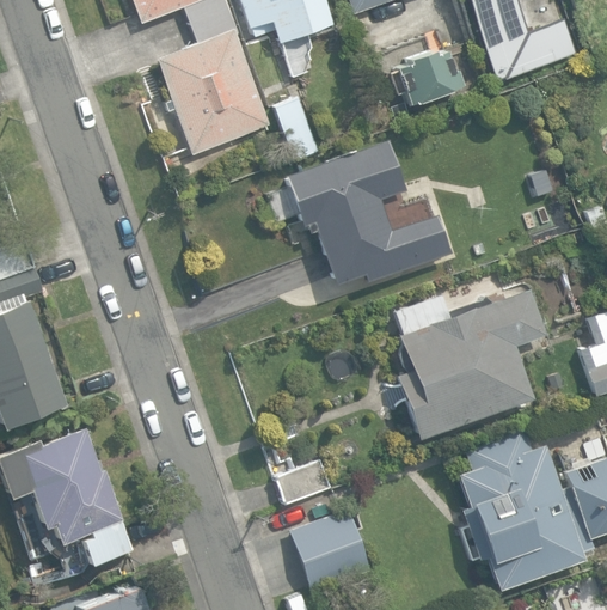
[(203,0),(133,0),(142,24),(184,7),(203,0)]
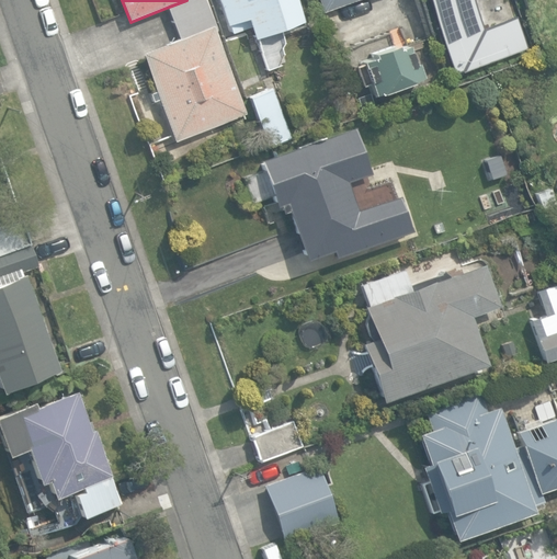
[(208,0),(186,0),(169,7),(182,40),(215,27),(220,41),(224,38),(208,0)]
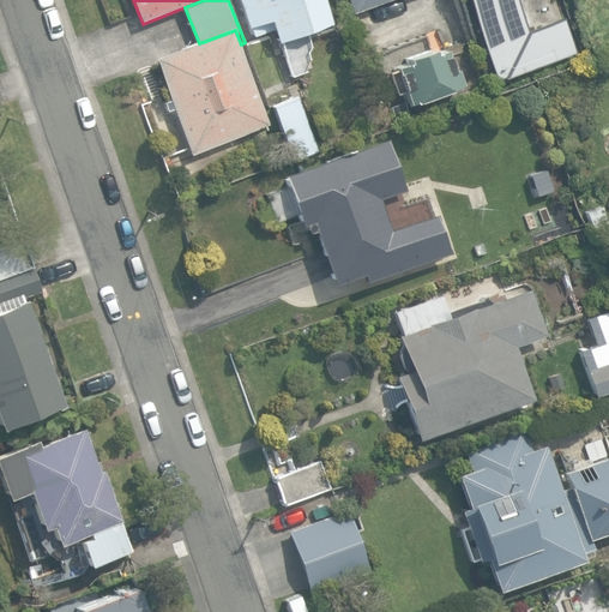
[(239,0),(249,31),(255,29),(259,37),(277,30),(295,79),(321,71),(308,35),(333,27),(323,0),(239,0)]
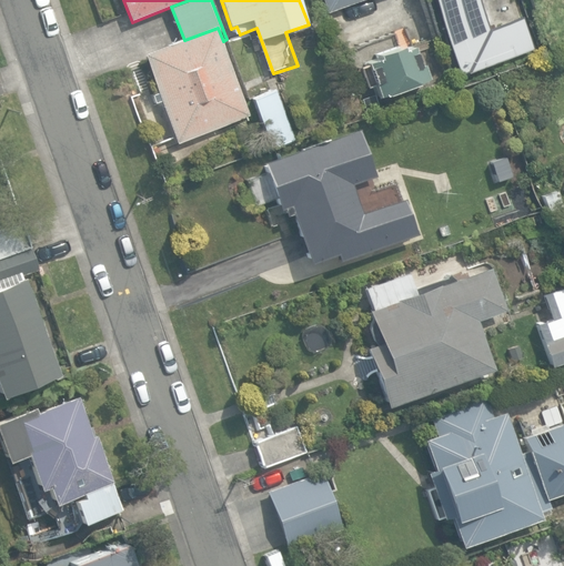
[(322,0),(328,14),(365,0),(322,0)]
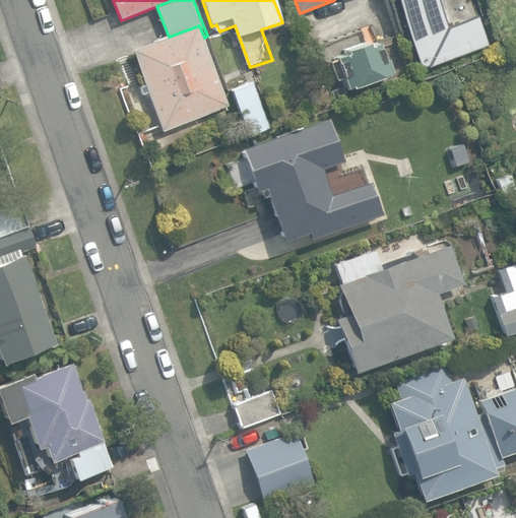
[(230,107),(204,38),(199,25),(169,37),(133,51),(146,85),(140,88),(143,95),(148,93),(164,132),(230,107)]
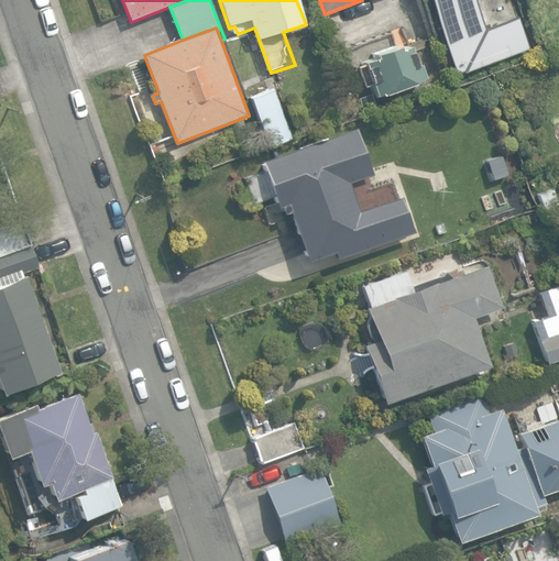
[(418,67),(410,46),(399,51),(397,47),(375,55),(376,61),(365,65),(365,66),(357,69),(363,89),(373,86),(376,98),(426,80),(420,66),(418,67)]
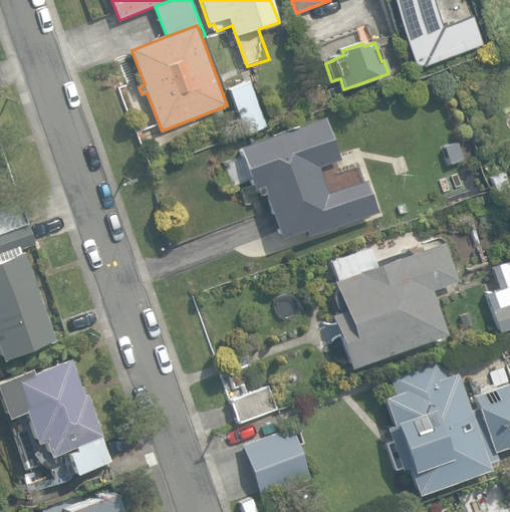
[(265,194),(280,239),(304,231),(306,238),(378,213),(366,181),(330,193),(321,168),(341,161),(326,117),(267,139),(266,138),(267,138),(265,131),(269,129),(251,82),(230,90),(247,136),(245,137),(260,182),(256,184),(260,195),(265,194)]
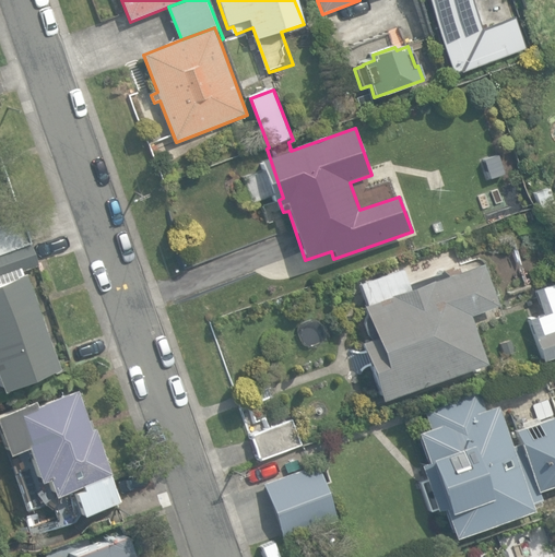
[(535,194),(541,210),(554,205),(554,201),(551,189),(535,194)]
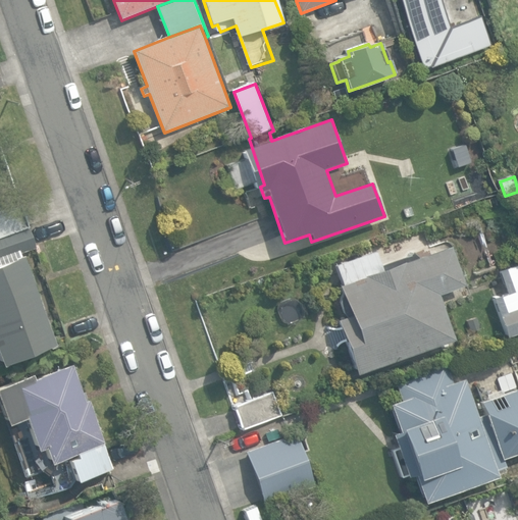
[(0,239),(31,227),(22,208),(0,215),(0,239)]
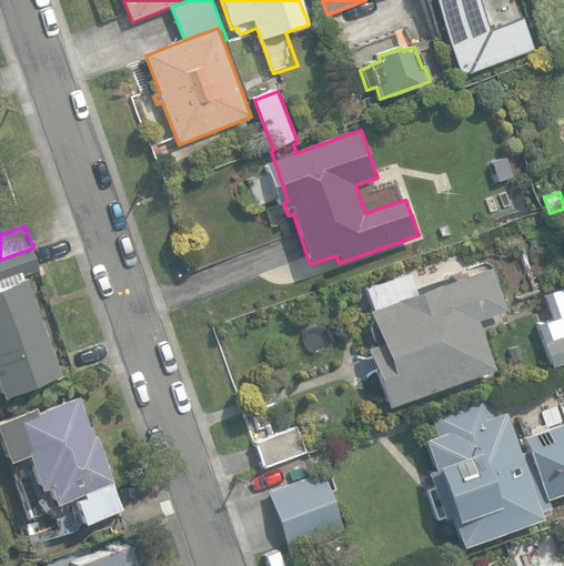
[(0,284),(39,273),(32,251),(0,261),(0,284)]
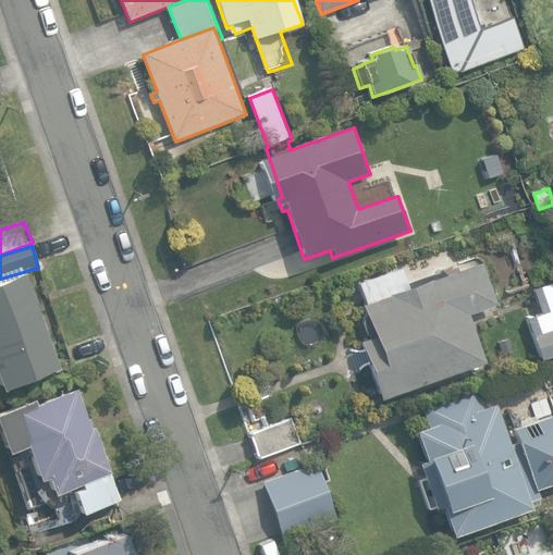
[(519,251),(489,261),(502,298),(531,287),(519,251)]
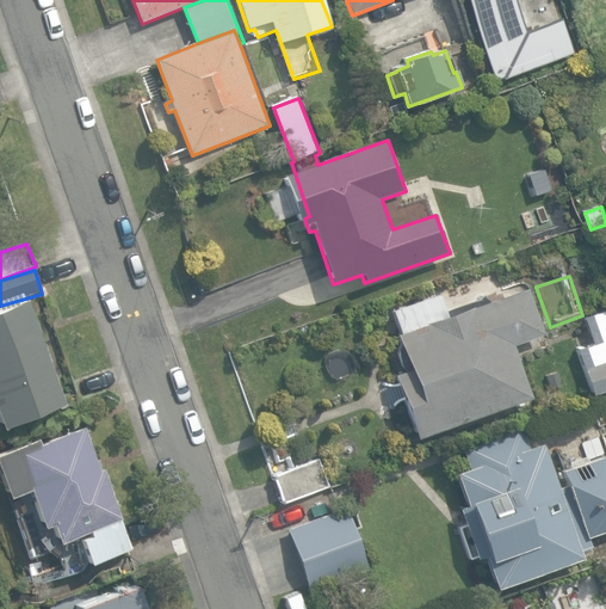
[(394,376),(415,438),(532,398),(514,346),(545,336),(529,290),(492,303),(484,296),(481,297),(446,311),(441,294),(388,312),(400,346),(399,355),(403,370),(404,373),(394,376)]
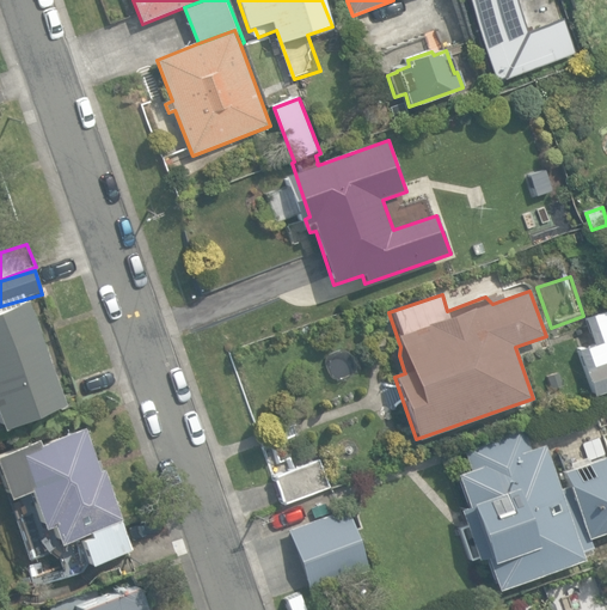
[(0,311),(0,426),(0,428),(66,404),(30,302),(0,311)]
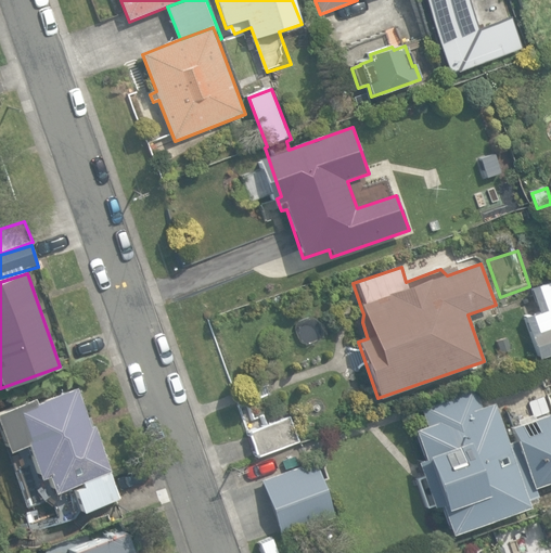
[(525,319),(539,360),(550,357),(550,282),(532,288),(540,313),(525,319)]
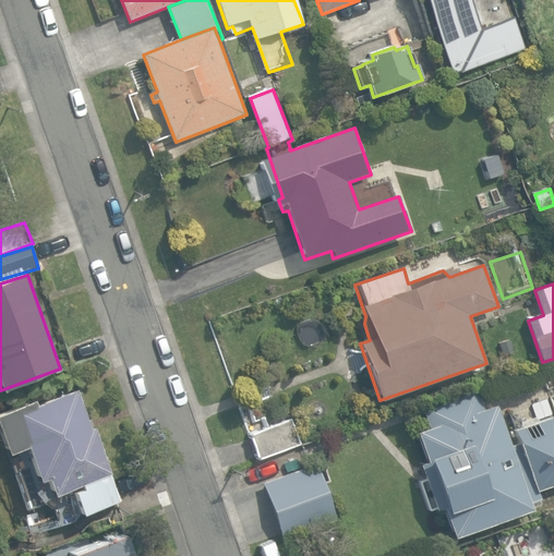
[(443,507),(454,541),(546,510),(540,488),(553,484),(553,419),(517,432),(522,448),(512,452),(497,408),(483,412),(474,386),(419,405),(426,426),(417,430),(428,461),(419,463),(434,510),(443,507)]
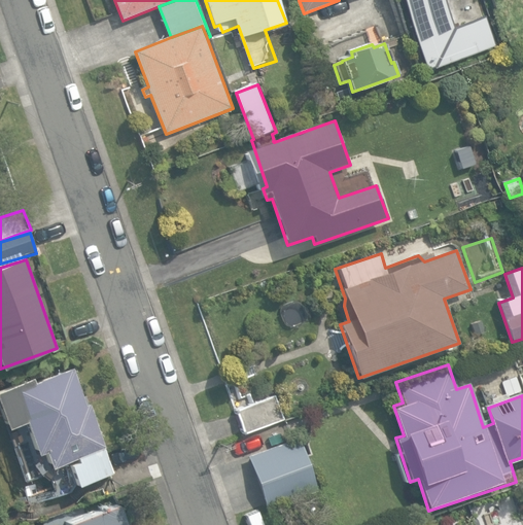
[(71,465),(78,487),(111,476),(75,369),(0,393),(0,405),(6,423),(23,418),(35,454),(44,451),(49,467),(77,458),(78,462),(71,465)]
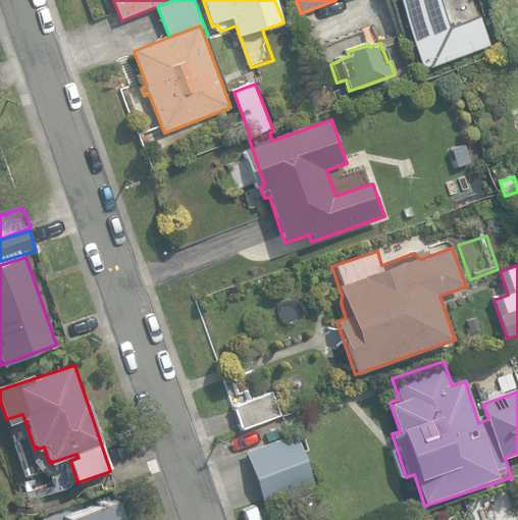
[(234,407),(243,433),(269,425),(267,418),(282,413),(276,394),(234,407)]
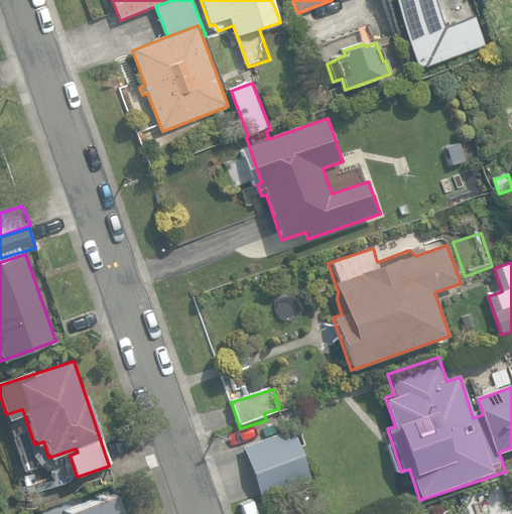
[(249,450),(262,487),(294,475),(289,462),(298,459),(289,434),(249,450)]
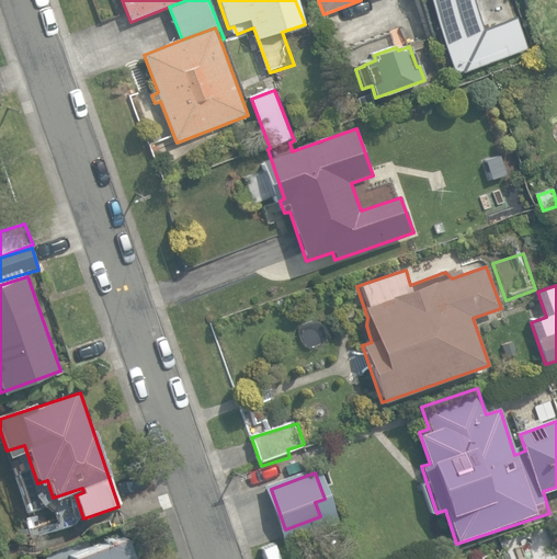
[(135,558),(128,538),(74,557),(74,558),(135,558)]
